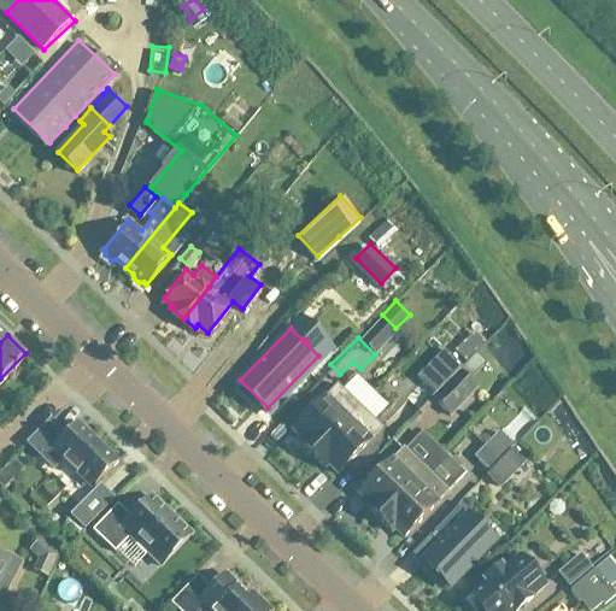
[(435,391),(459,365),(463,362),(445,345),(417,372),(435,391)]
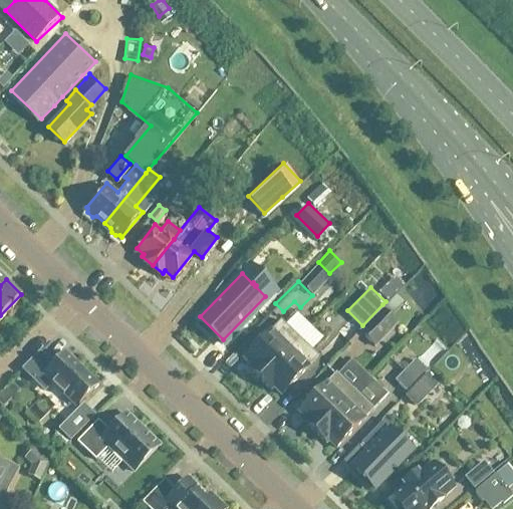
[(398,319),(382,304),(362,325),(359,327),(374,342),(398,319)]
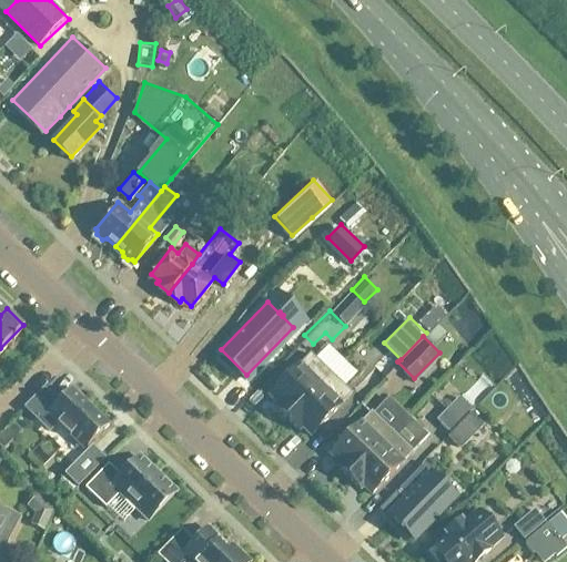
[(287,415),(332,369),(312,349),(271,391),(279,400),(276,402),(287,415)]
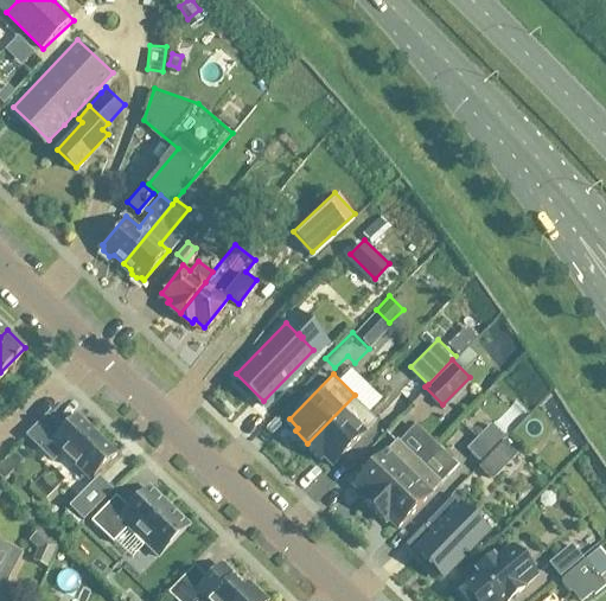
[(377,416),(355,395),(307,443),(320,455),(324,452),(333,461),(377,416)]
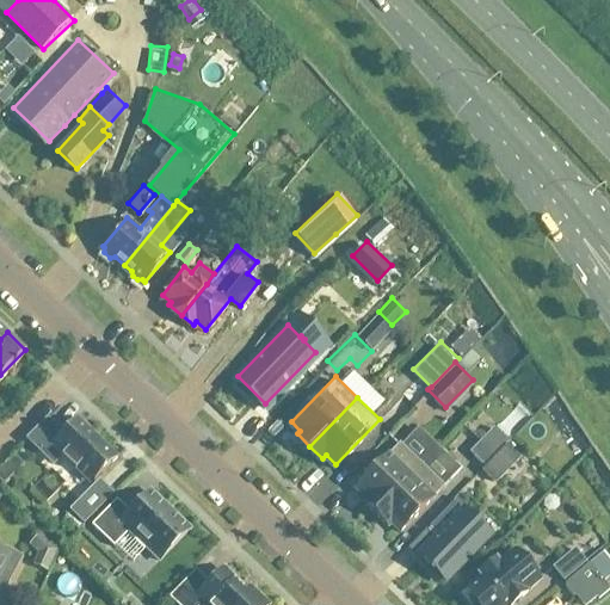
[(115,452),(88,427),(92,425),(91,424),(87,426),(78,417),(65,430),(48,414),(49,413),(48,413),(26,434),(28,436),(28,434),(39,445),(49,434),(65,450),(62,452),(75,465),(78,463),(92,476),(115,452)]
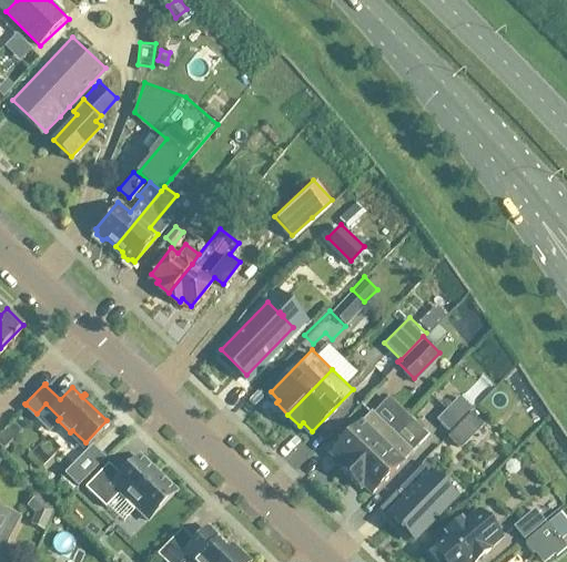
[(459,394),(438,416),(451,428),(473,406),(459,394)]
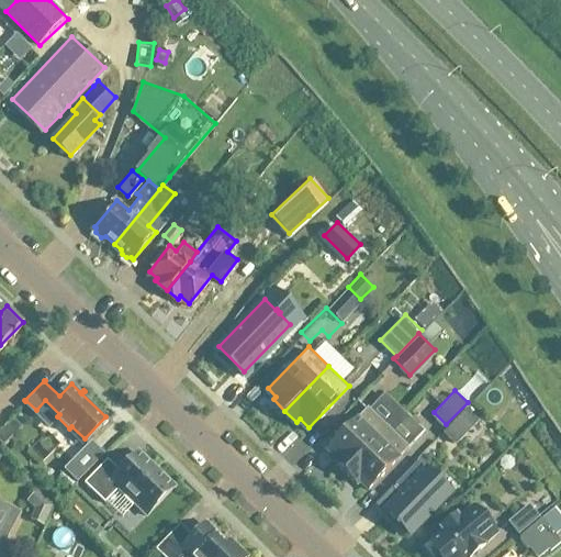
[(345,469),(389,424),(368,404),(327,446),(336,454),(333,457),(345,469)]
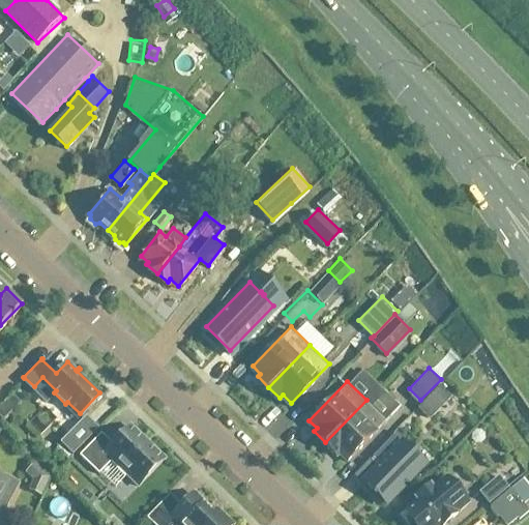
[(12,390),(0,402),(0,412),(3,415),(21,399),(12,390)]
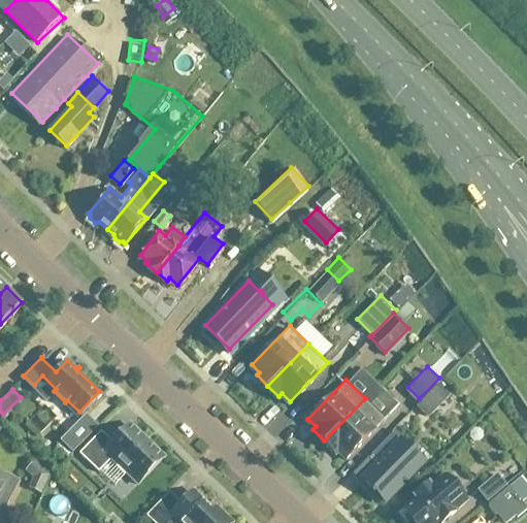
[(385,417),(365,398),(324,440),(335,451),(338,448),(347,456),(385,417)]
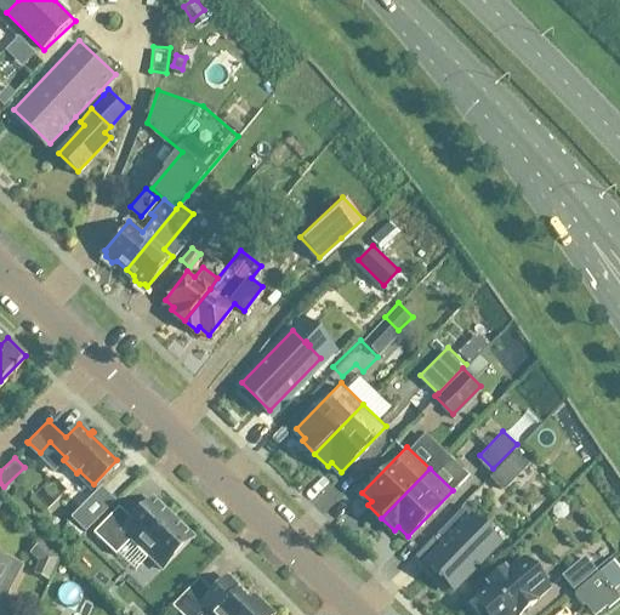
[(103,480),(72,512),(86,525),(117,494),(103,480)]
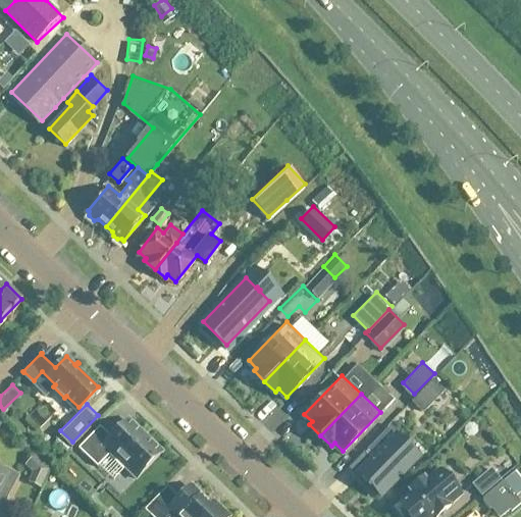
[(137,474),(162,449),(128,416),(112,434),(100,423),(79,445),(98,463),(111,450),(137,474)]
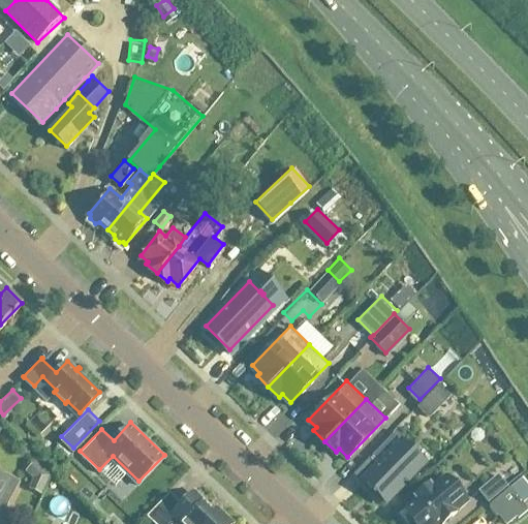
[(377,458),(380,461),(364,479),(386,500),(418,466),(424,460),(404,440),(395,432),(373,454),(377,458)]
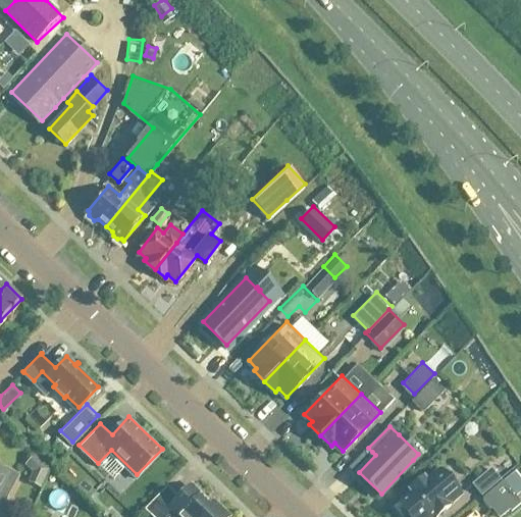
[(35,451),(25,461),(33,467),(49,465),(35,451)]
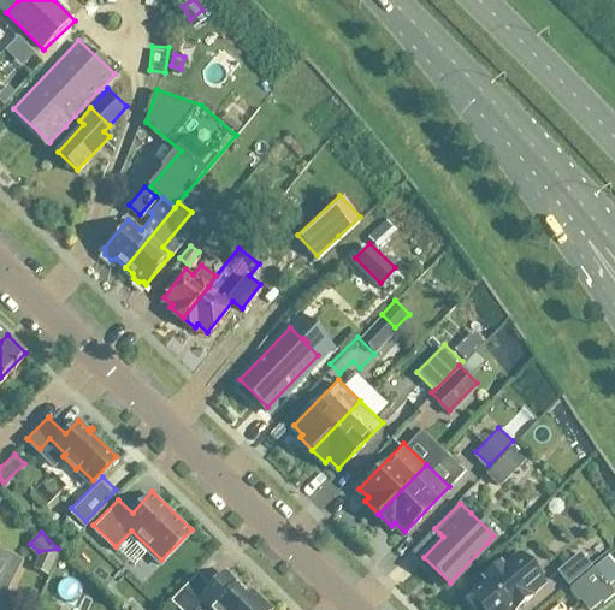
[(0,546),(0,597),(1,596),(22,557),(0,546)]
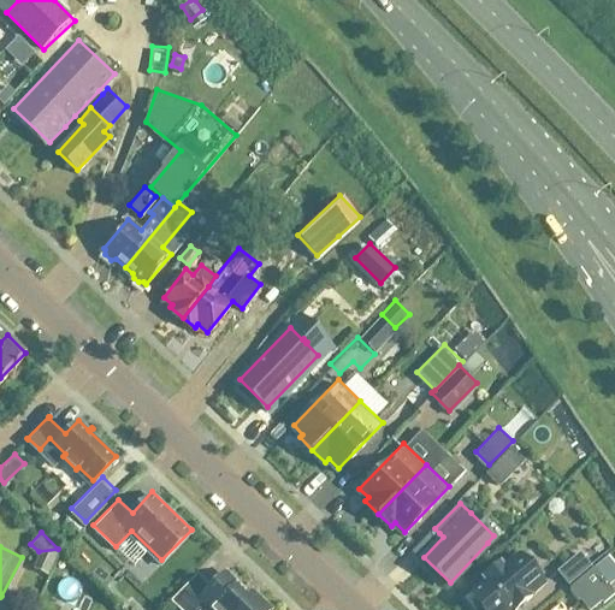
[(569,580),(591,562),(580,549),(559,568),(569,580)]
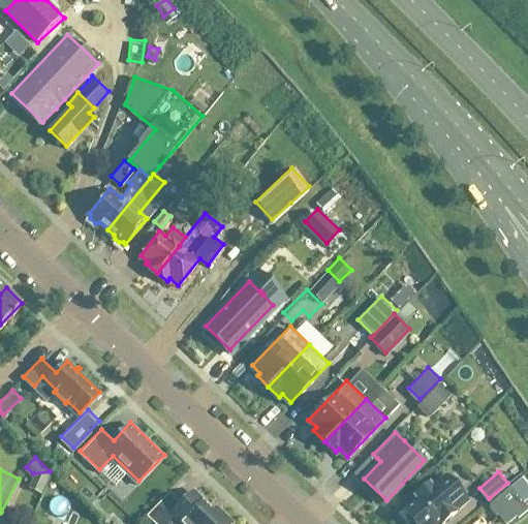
[(457,507),(467,499),(445,473),(432,485),(430,483),(415,495),(417,497),(400,512),(410,523),(414,523),(415,523),(437,523),(439,523),(457,509),(457,507)]
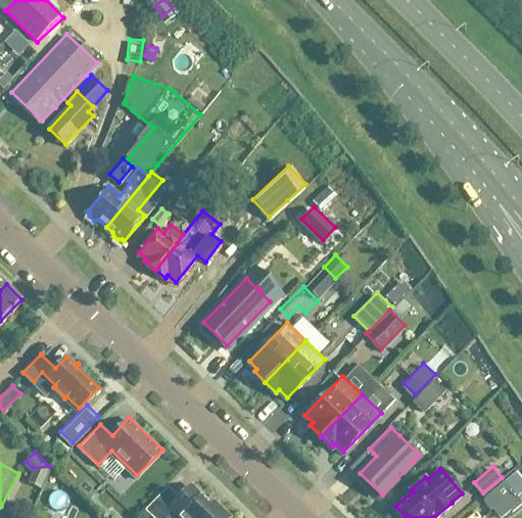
[(521,475),(516,469),(504,479),(516,493),(521,488),(521,475)]
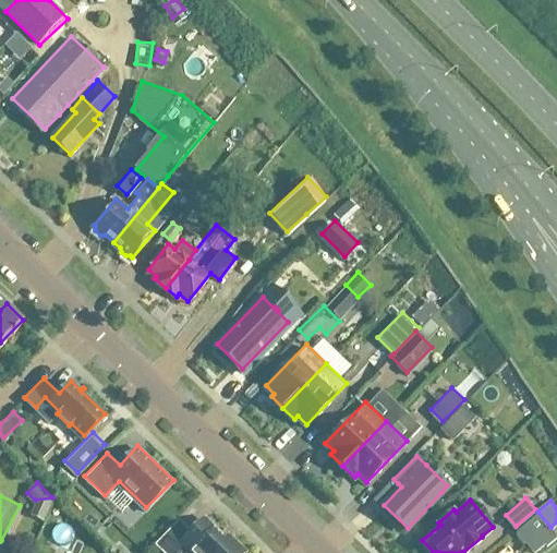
[(551,527),(537,512),(517,529),(517,532),(523,540),(527,540),(534,549),(545,540),(546,542),(556,533),(551,527)]
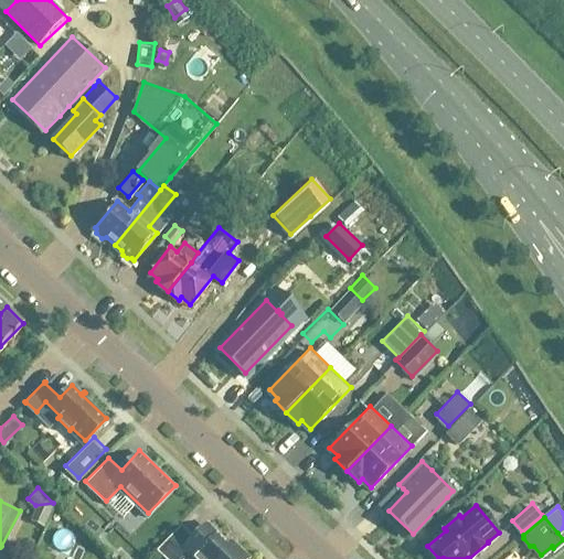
[(227,541),(220,534),(208,522),(193,536),(181,524),(158,548),(169,558),(172,558),(177,556),(180,558),(244,558),(248,555),(231,538),(227,541)]
